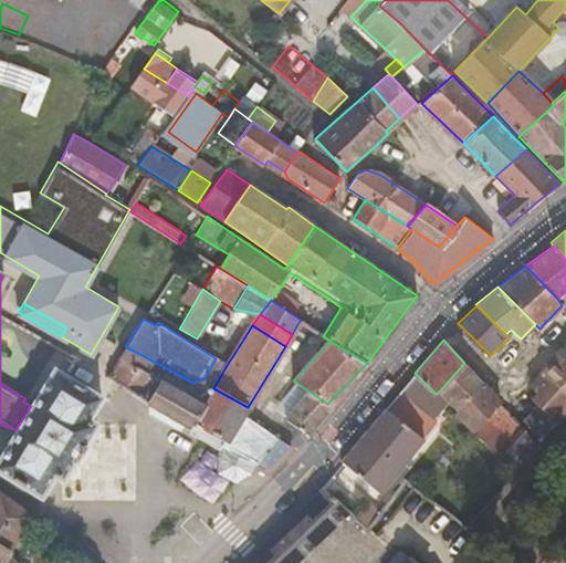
[(125,346),(117,357),(205,404),(194,424),(208,431),(223,440),(220,445),(257,464),(268,469),(290,447),(243,415),(248,407),(213,388),(227,365),(216,358),(205,378),(194,383),(125,346)]
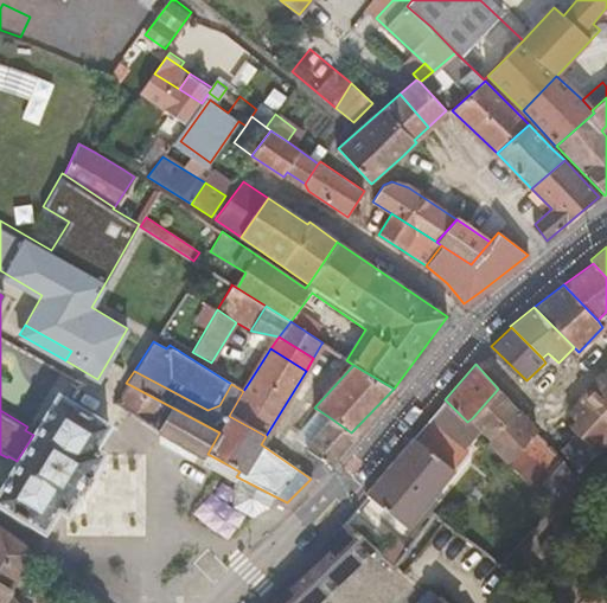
[(606,374),(605,373),(580,401),(606,422),(606,374)]
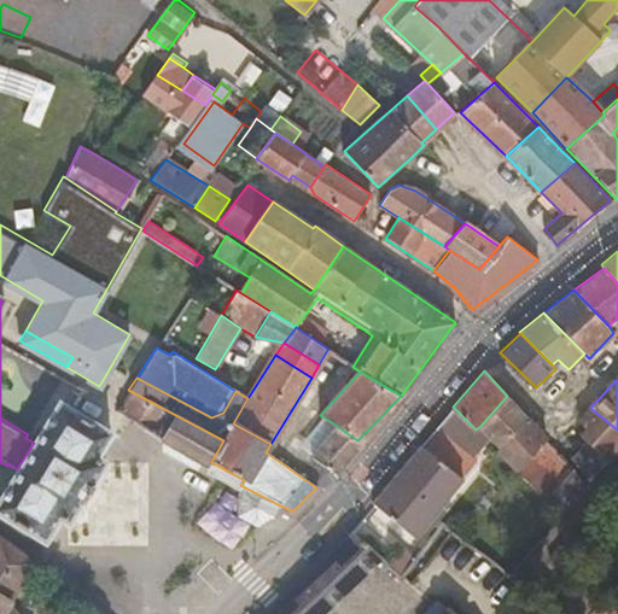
[(167,443),(208,467),(211,462),(223,440),(128,390),(117,407),(116,409),(167,443)]
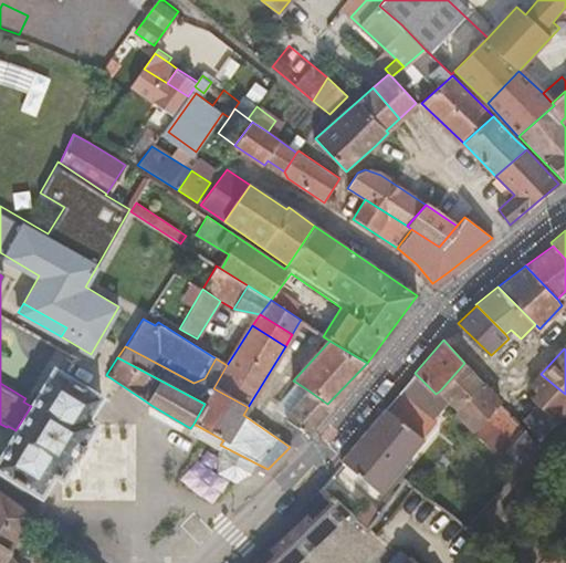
[(482,382),(464,363),(440,391),(458,409),(482,382)]
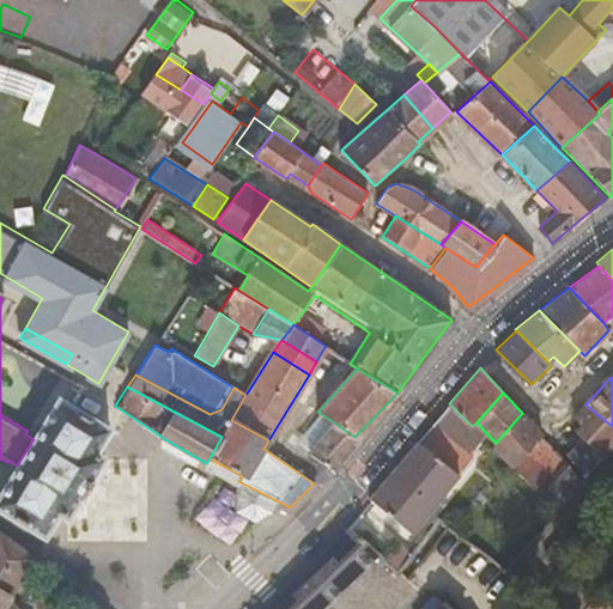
[(34,439),(17,466),(0,494),(0,510),(44,536),(58,513),(67,519),(104,457),(95,451),(109,428),(59,399),(34,439)]
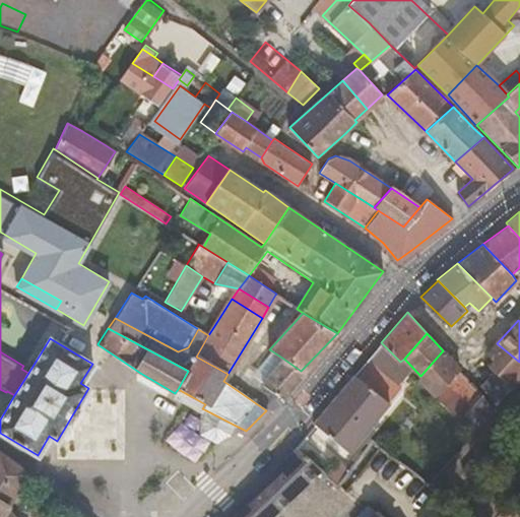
[(315,423),(348,450),(401,387),(397,383),(409,371),(400,362),(381,342),(368,359),(355,373),(354,372),(314,421),(315,423)]
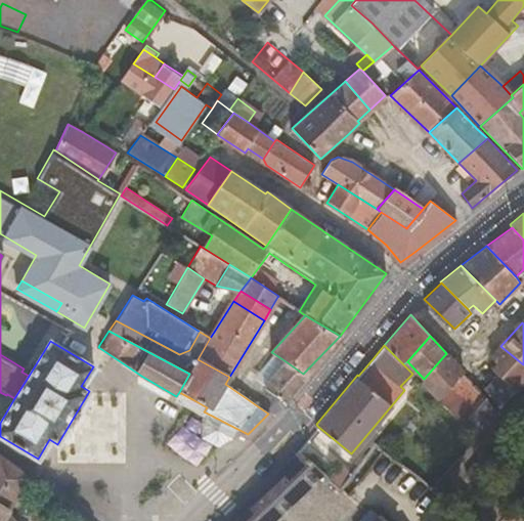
[(489,357),(497,364),(492,370),(497,375),(515,390),(523,379),(523,364),(500,346),(489,357)]
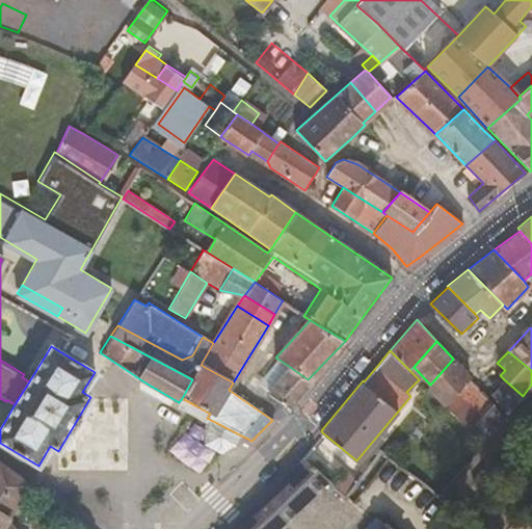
[(290,367),(277,359),(257,382),(268,393),(290,367)]
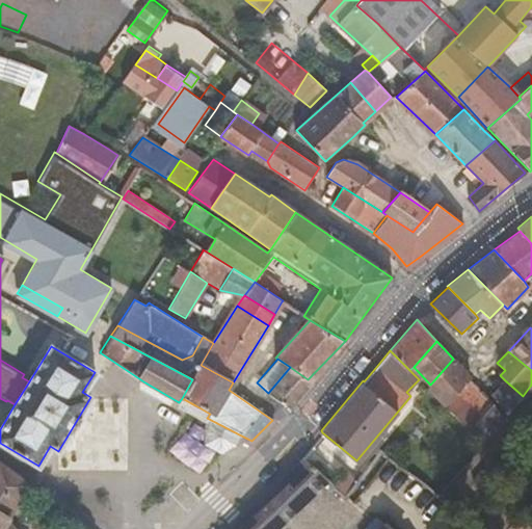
[(430,385),(427,388),(445,406),(455,394),(470,377),(453,359),(430,385)]
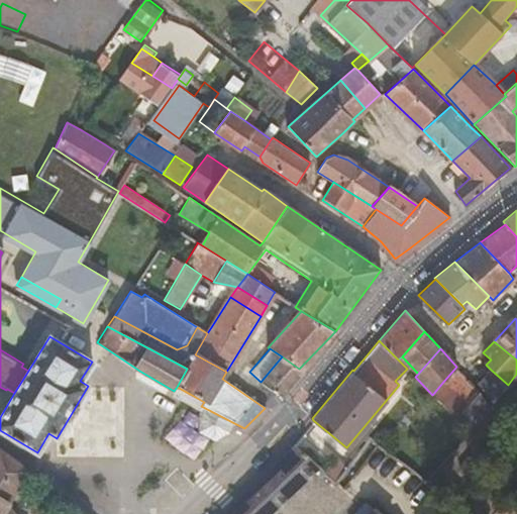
[(282,356),(261,382),(260,383),(281,397),(302,371),(299,369),(282,356)]
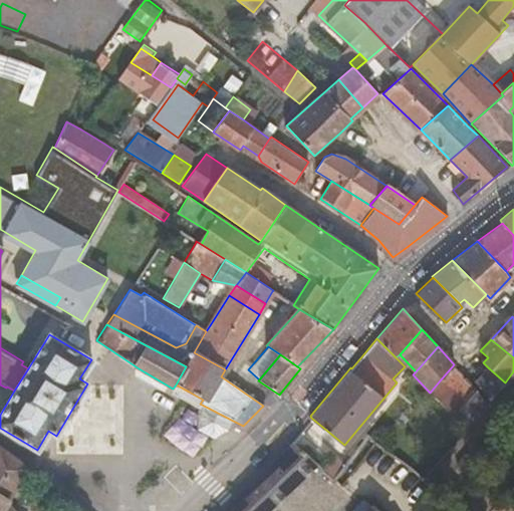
[(408,363),(400,354),(396,357),(405,366),(408,363)]
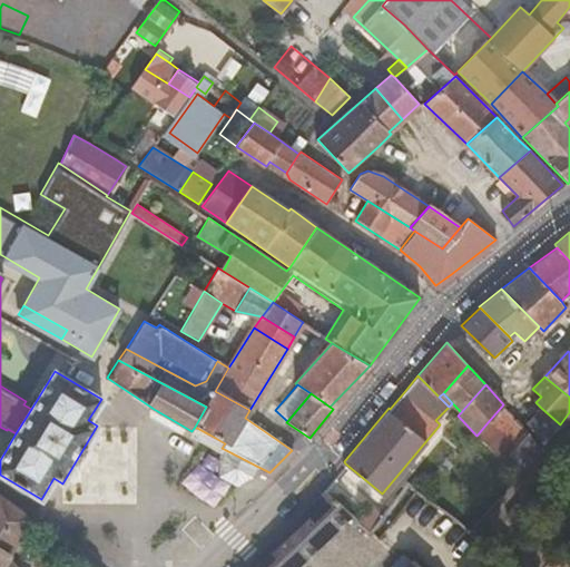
[(541,408),(526,423),(536,432),(532,437),(530,438),(533,442),(539,448),(560,424),(541,408)]
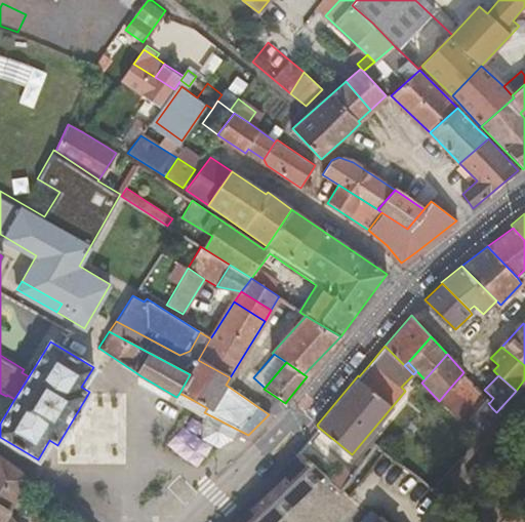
[(476,387),(462,402),(473,412),(485,397),(476,387)]
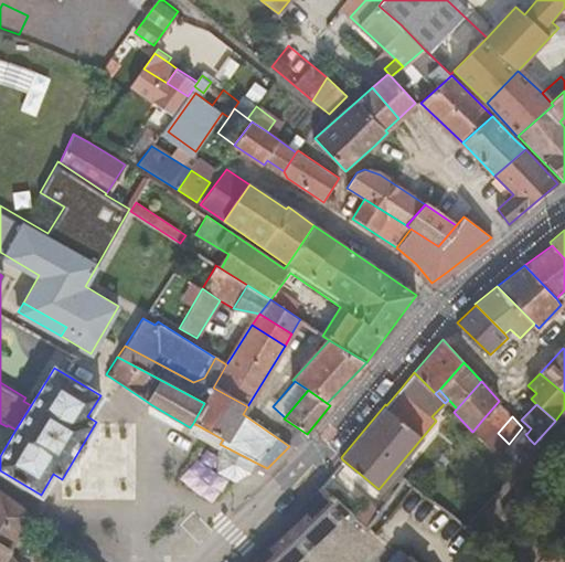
[(472,432),(497,456),(509,444),(498,433),(483,419),(472,432)]
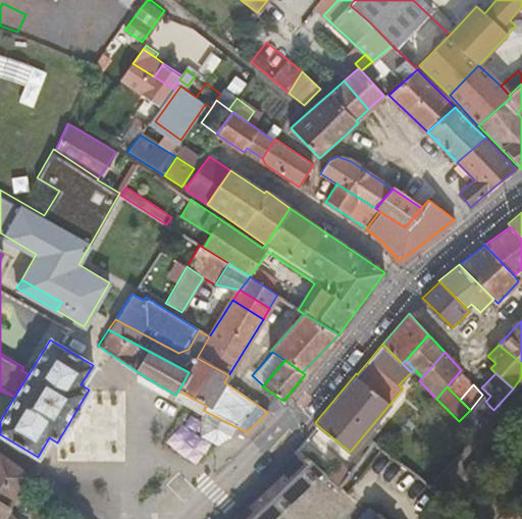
[(175,399),(187,405),(192,398),(178,391),(175,395),(177,396),(175,399)]
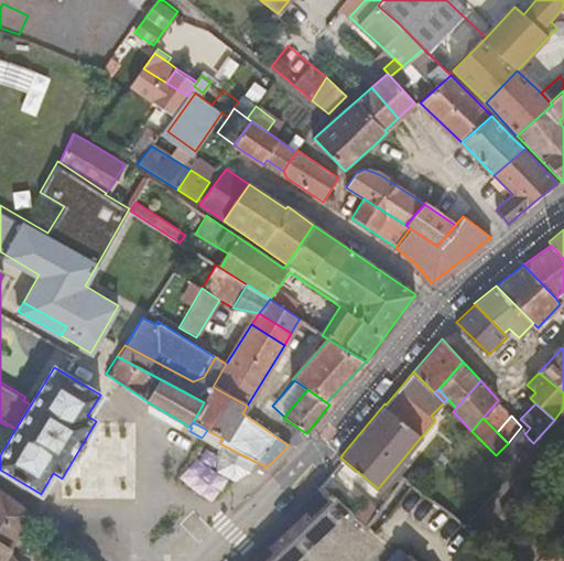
[(207,430),(202,438),(218,446),(219,443),(223,439),(207,430)]
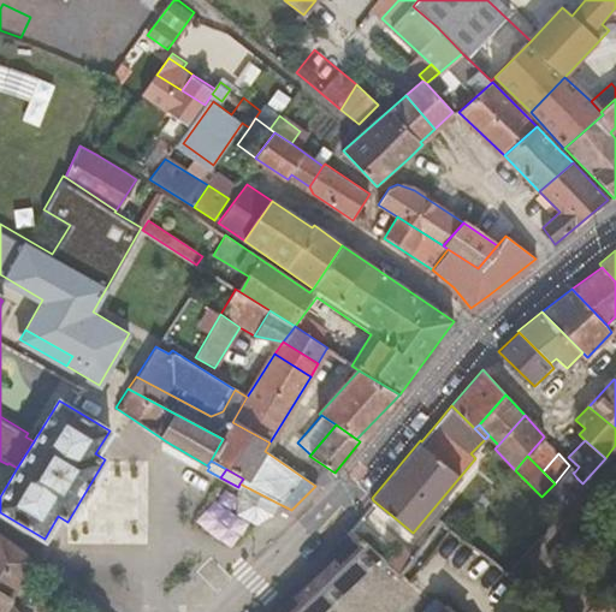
[(582,483),(576,477),(551,506),(557,512),(582,483)]
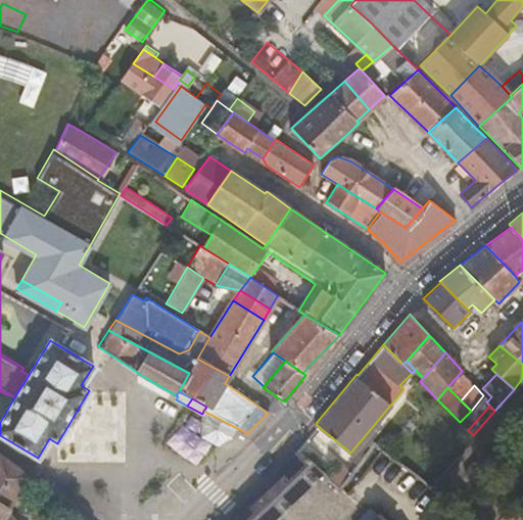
[(218,445),(232,436),(237,428),(203,411),(202,414),(199,420),(199,436),(218,445)]
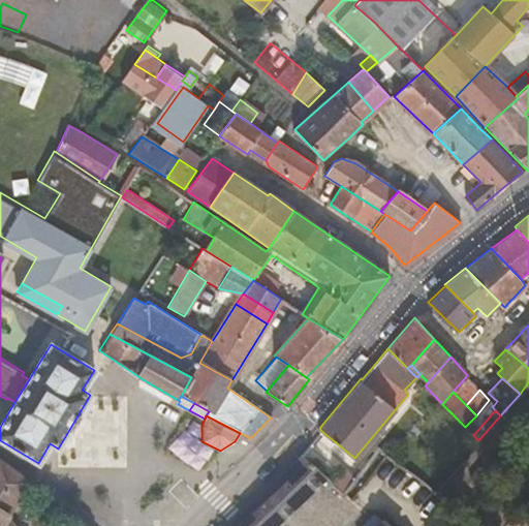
[(493,447),(489,453),(502,464),(506,460),(493,447)]
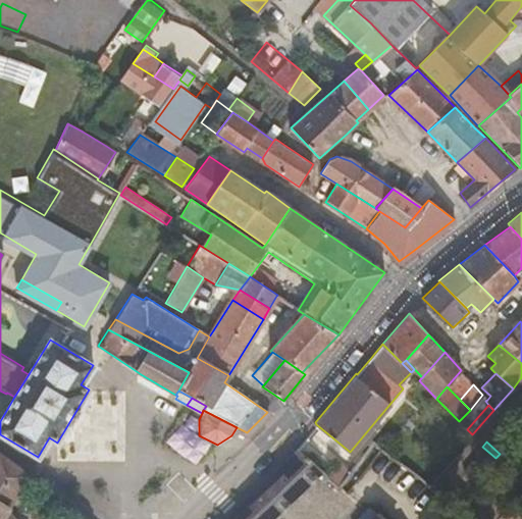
[(463,469),(476,480),(496,458),(482,447),(463,469)]
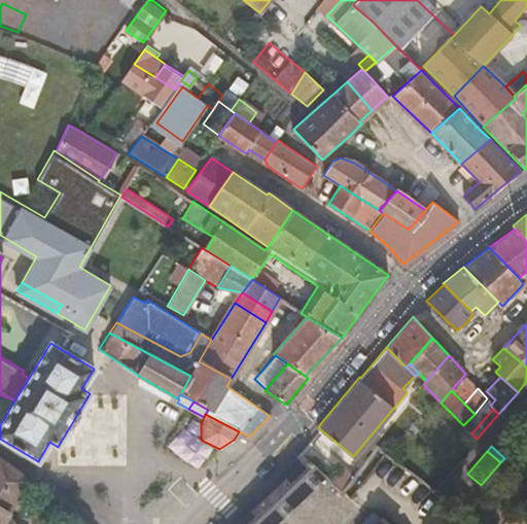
[(299,452),(293,459),(241,508),(256,523),(268,523),(323,473),(299,452)]
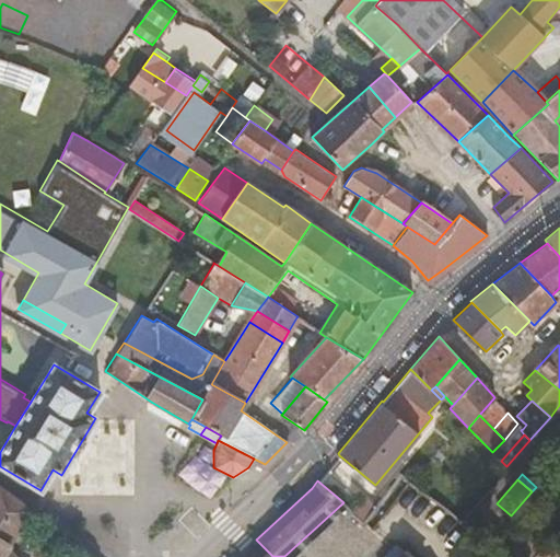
[(0,543),(8,548),(33,511),(33,510),(0,486),(0,543)]
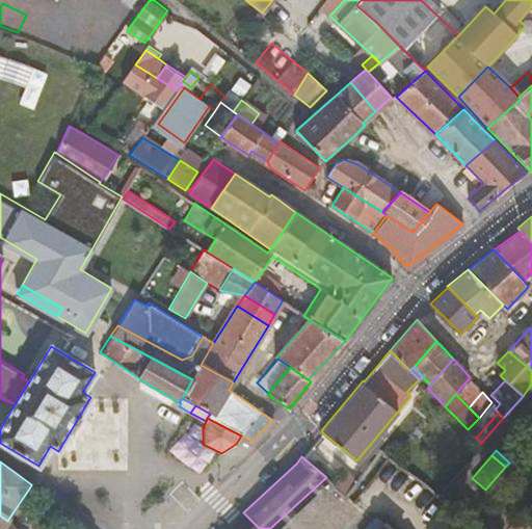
[(355,480),(343,470),(331,482),(345,494),(355,480)]
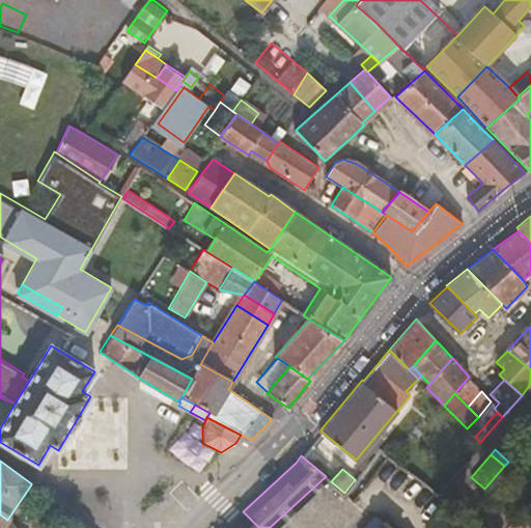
[(258,527),(243,511),(230,525),(233,527),(258,527)]
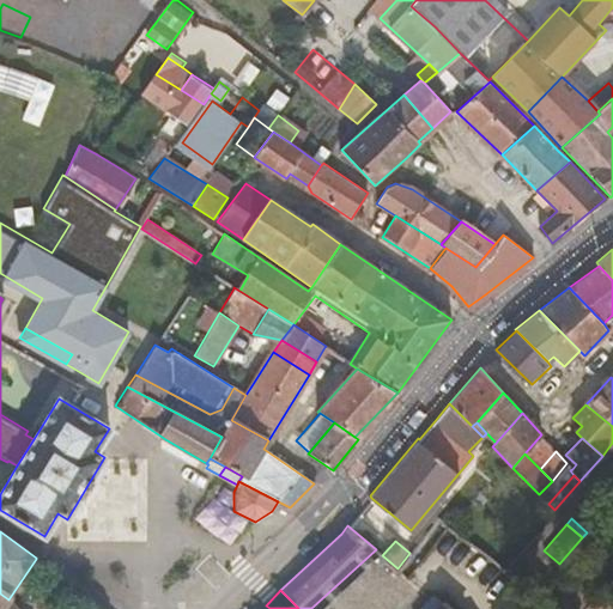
[(0,608),(14,608),(8,600),(0,594),(0,608)]
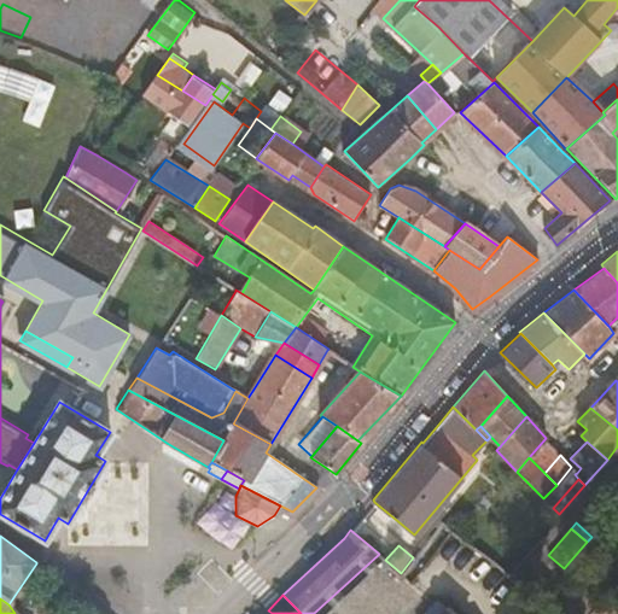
[(272,613),(268,610),(263,613),(454,613),(437,598),(423,613),(272,613)]
